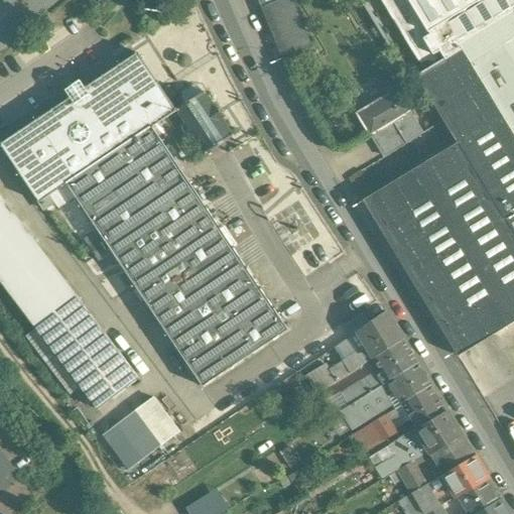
[(256,0),(280,58),(309,46),(290,0),(256,0)]
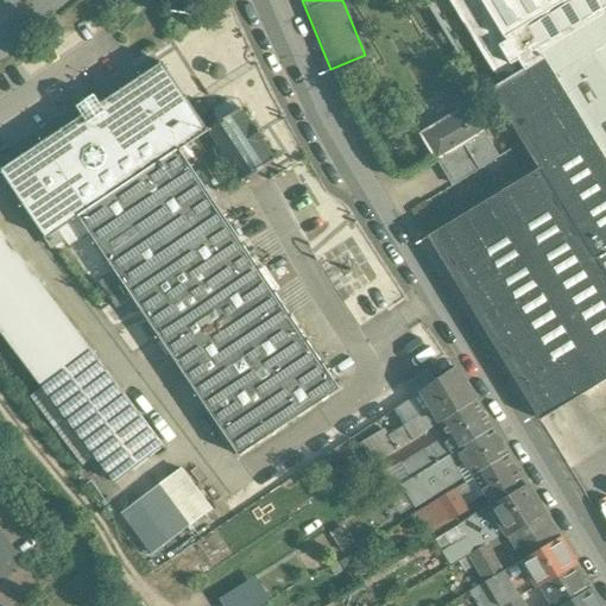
[(448,0),(498,82),(541,56),(542,55),(537,48),(605,5),(605,0),(448,0)]
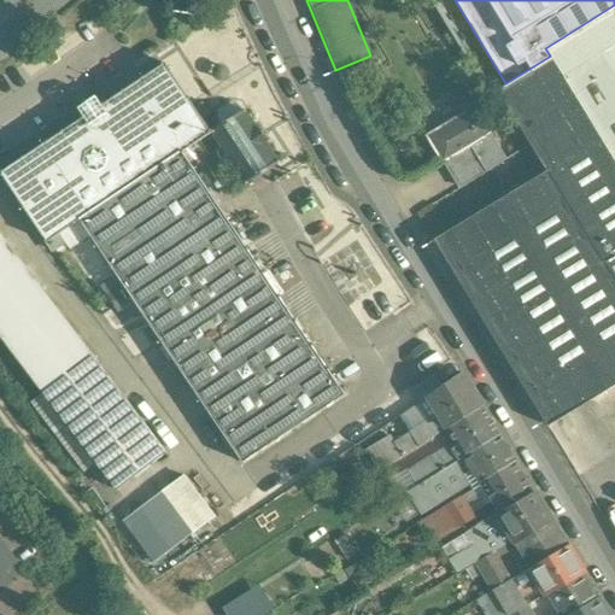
[(614,5),(545,48),(550,56),(549,57),(614,164),(614,5)]
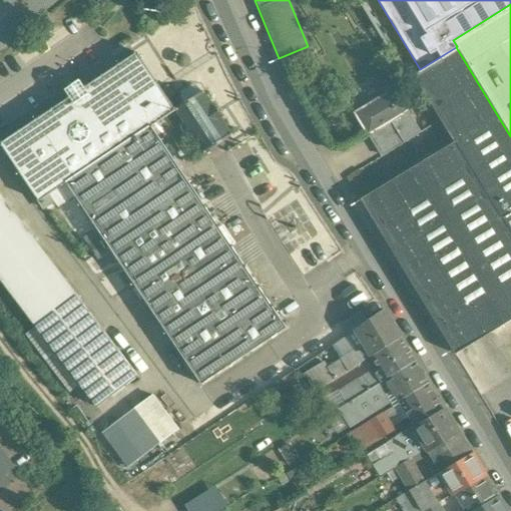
[(510,136),(456,47),(420,69),(406,77),(407,79),(413,75),(453,140),(359,197),(411,283),(453,353),(510,318),(510,136)]
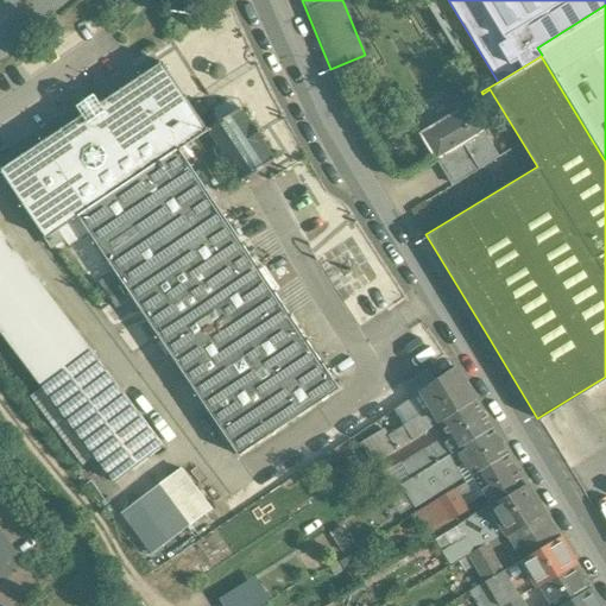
[(93,93),(75,105),(81,114),(0,168),(0,171),(44,237),(76,215),(177,147),(206,128),(161,62),(99,102),(93,93)]
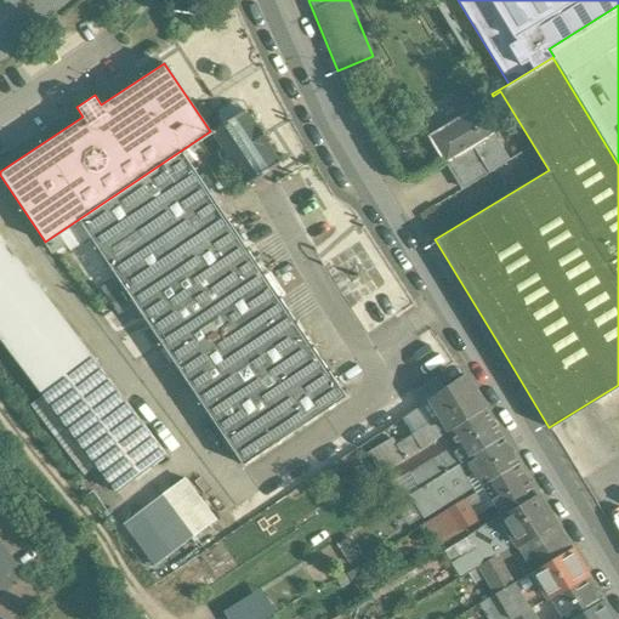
[(256,129),(244,109),(243,111),(237,102),(231,101),(219,109),(217,117),(222,124),(211,131),(245,183),(278,162),(265,141),(266,140),(257,128),(256,129)]
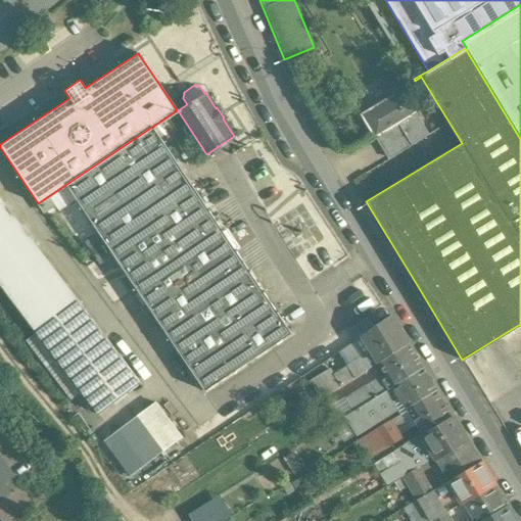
[(387,157),(427,134),(401,90),(362,113),(387,157)]
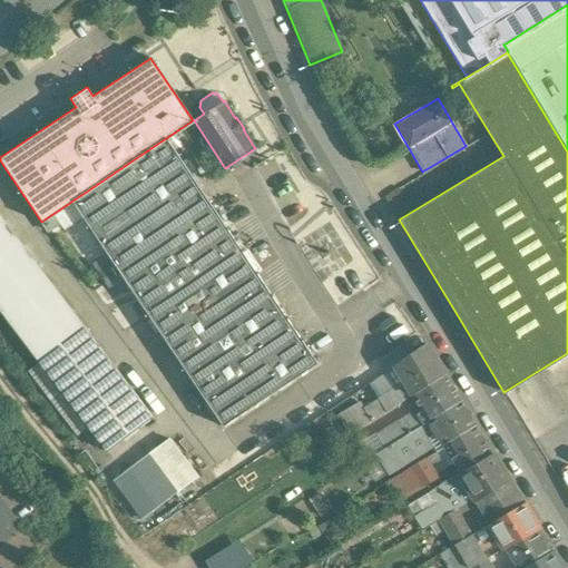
[(316,363),(166,138),(71,202),(222,426),(316,363)]
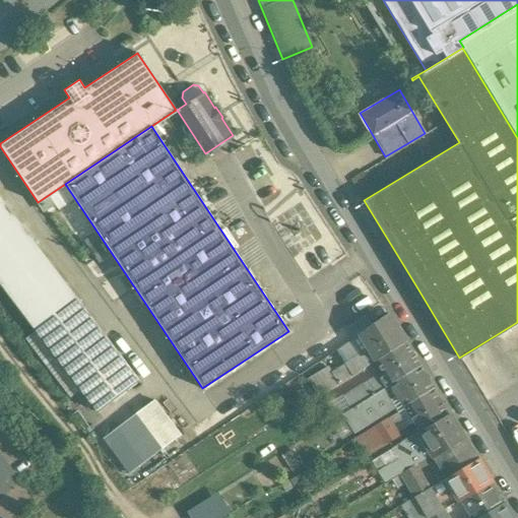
[(121,357),(0,196),(0,283),(79,389),(121,357)]
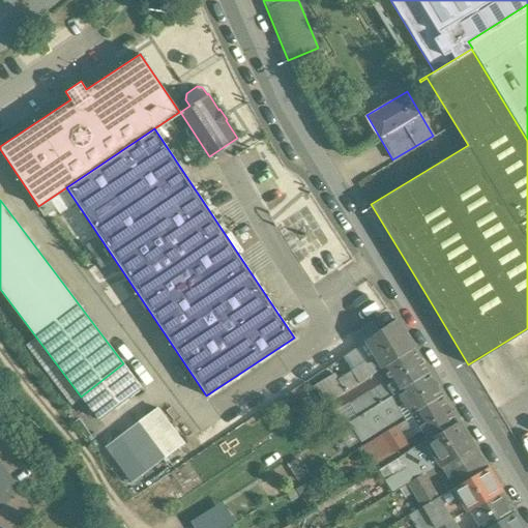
[(372,320),(351,333),(358,345),(365,340),(365,339),(378,330),(372,320)]
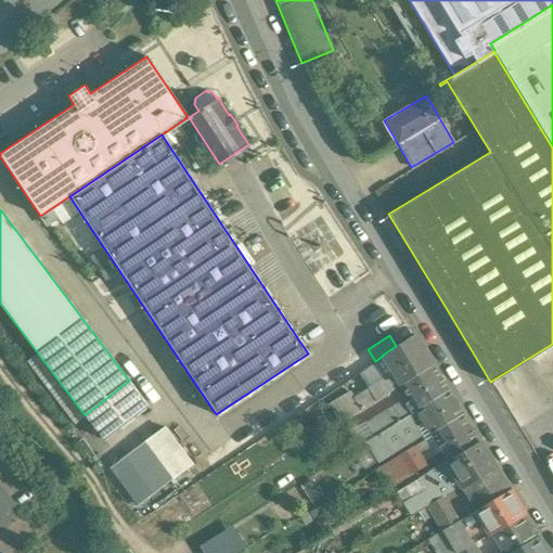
[(396,346),(383,355),(383,356),(393,372),(383,377),(390,390),(400,384),(432,364),(413,335),(396,346)]
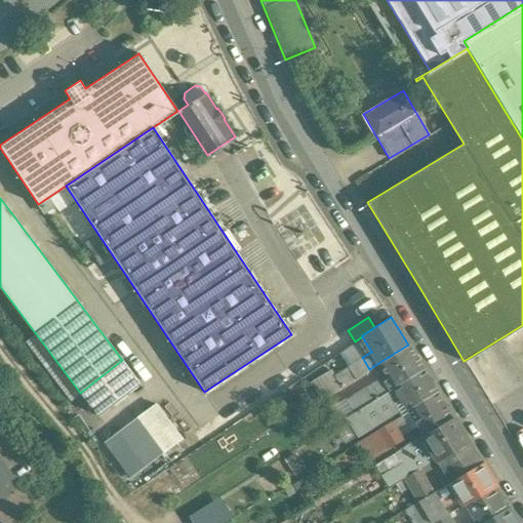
[(408,345),(378,363),(388,377),(384,380),(381,376),(347,399),(354,411),(393,387),(423,368),(408,345)]
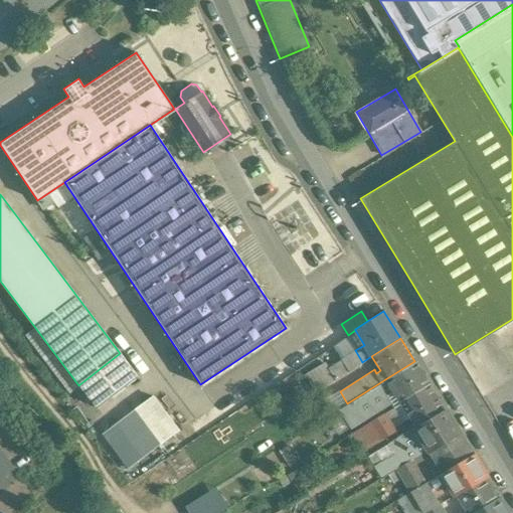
[(355,350),(312,378),(319,389),(362,362),(355,350)]
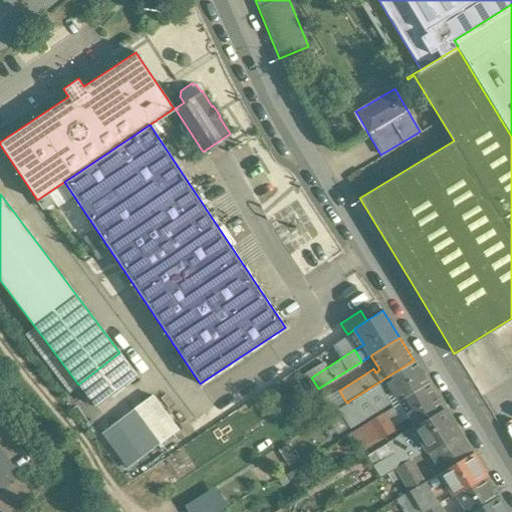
[(414,360),(385,378),(398,400),(427,382),(414,360)]
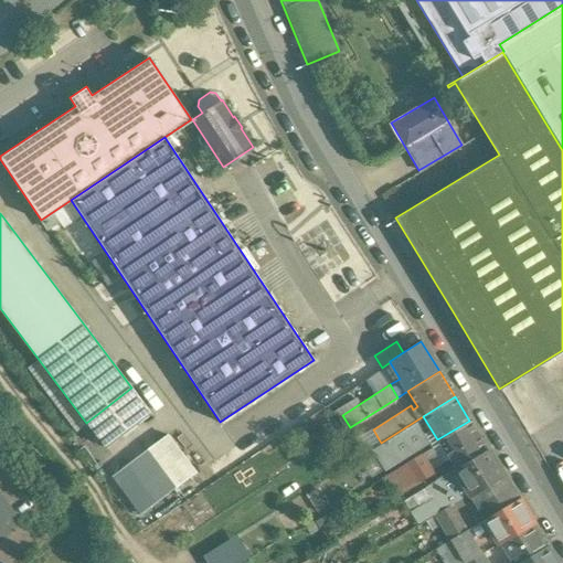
[(469,421),(437,439),(438,442),(447,457),(454,468),(487,448),(470,421),(469,421)]
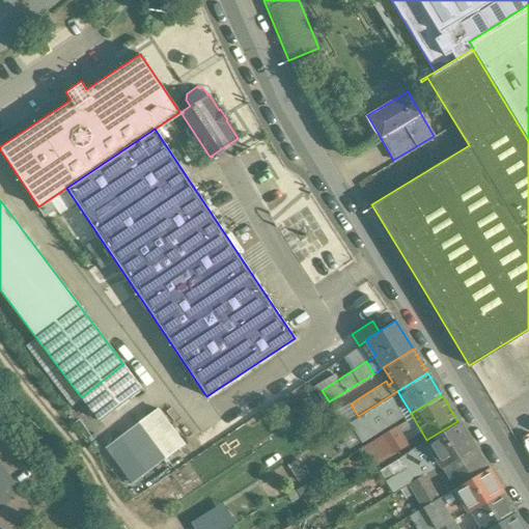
[(156,408),(104,446),(131,482),(165,456),(154,440),(171,427),(156,408)]
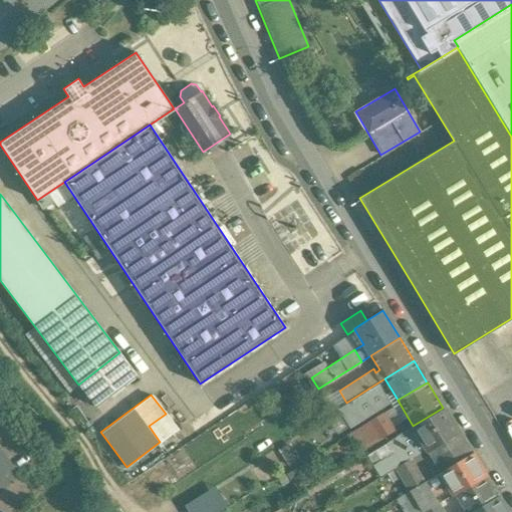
[(371,395),(350,407),(361,425),(382,413),(371,395)]
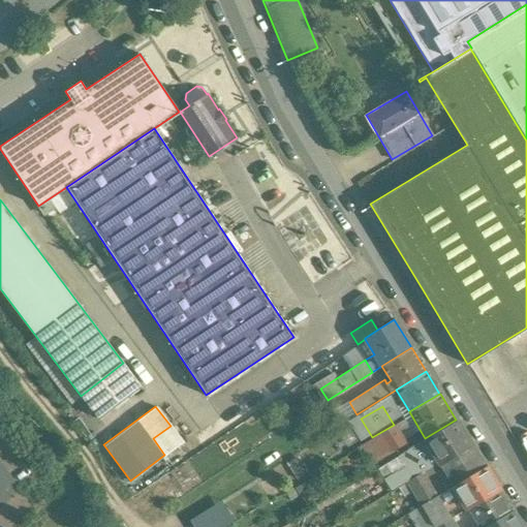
[(410,413),(394,425),(402,439),(419,428),(410,413)]
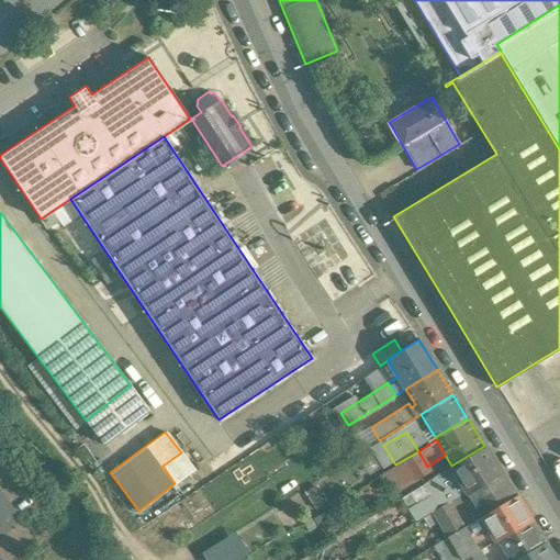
[(484,446),(451,466),(467,491),(500,471),(484,446)]
